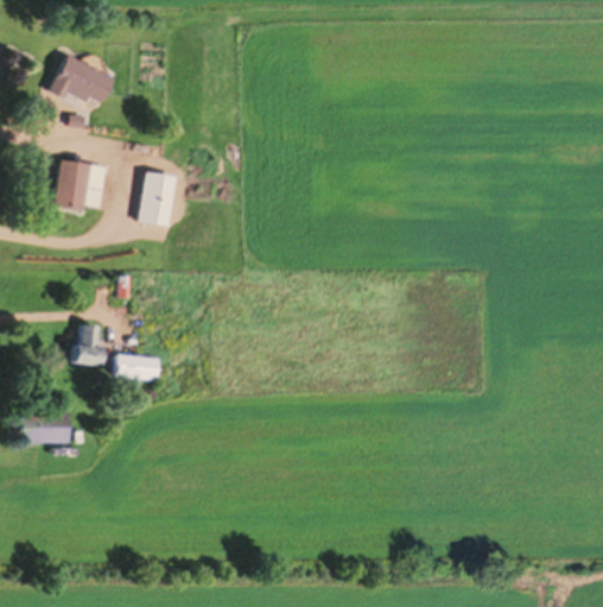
[(99,109),(115,78),(69,54),(52,86),(99,109)]
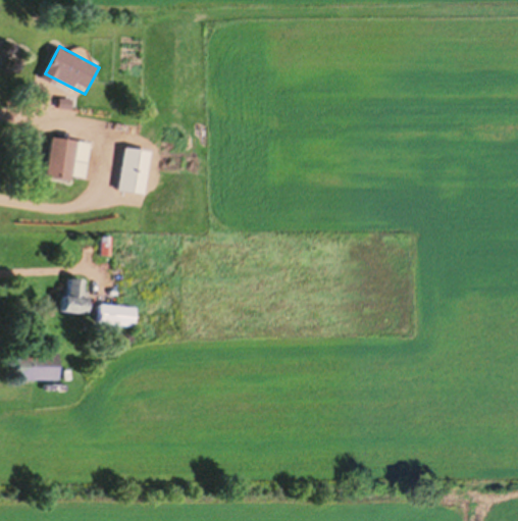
[(74,183),(76,161),(90,162),(93,142),(51,138),(46,179),(74,183)]
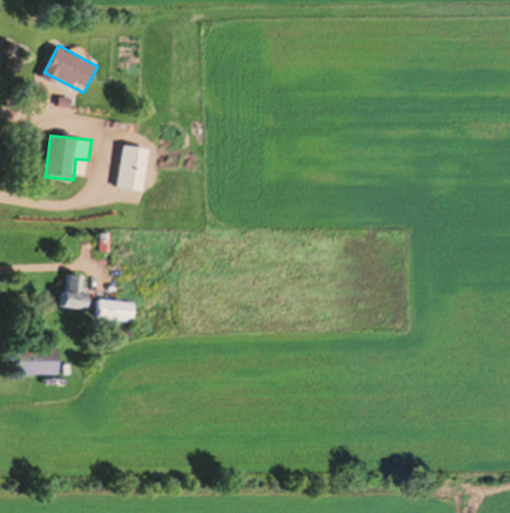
[(144,192),(149,148),(123,146),(118,189),(144,192)]
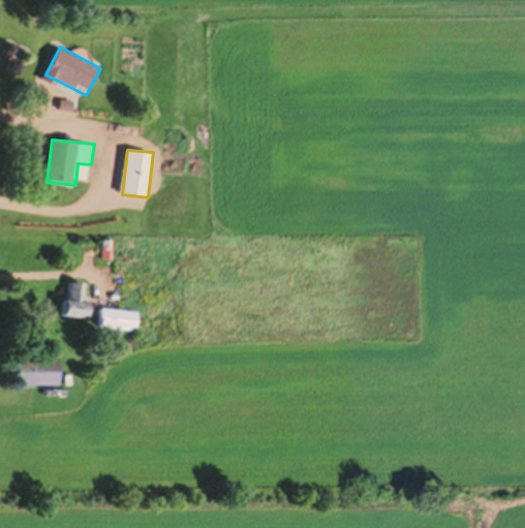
[(90,284),(69,282),(66,317),(87,319),(90,284)]
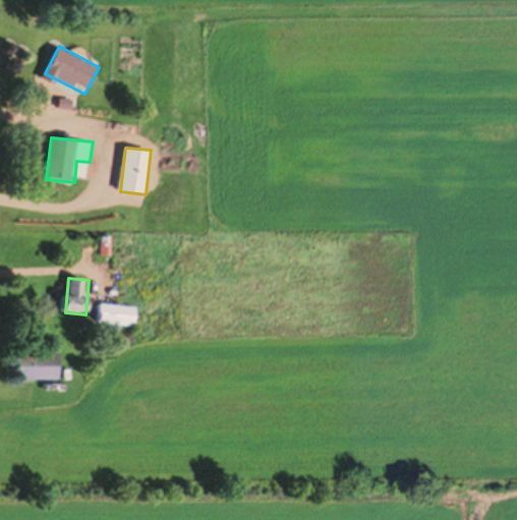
[(99,323),(135,327),(137,306),(100,303),(99,323)]
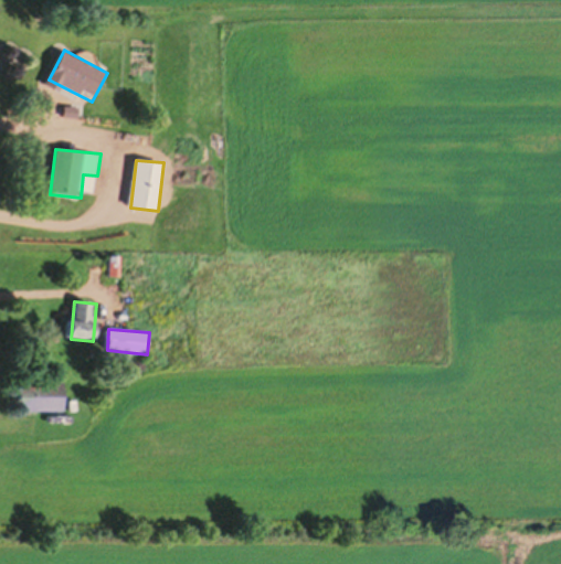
[(20,413),(65,413),(65,382),(20,382),(20,413)]
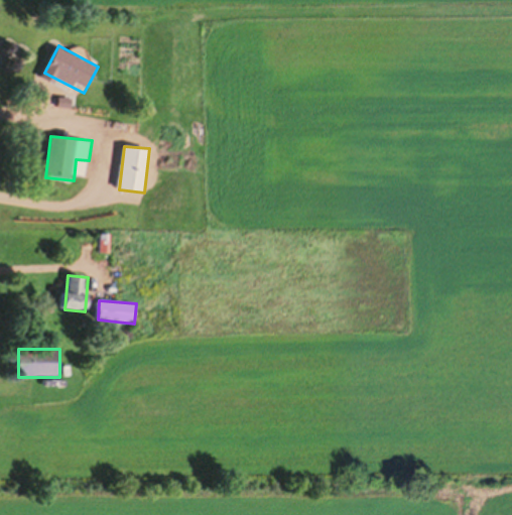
All buildings are outlined.
